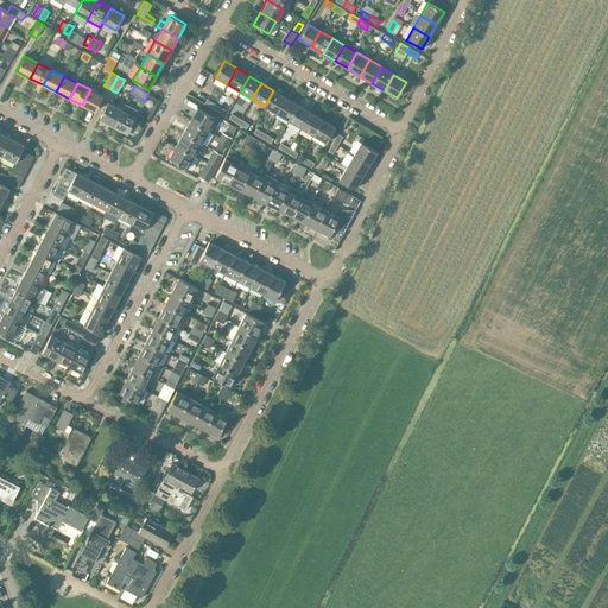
[(90,89),(82,105),(95,111),(102,96),(90,89)]
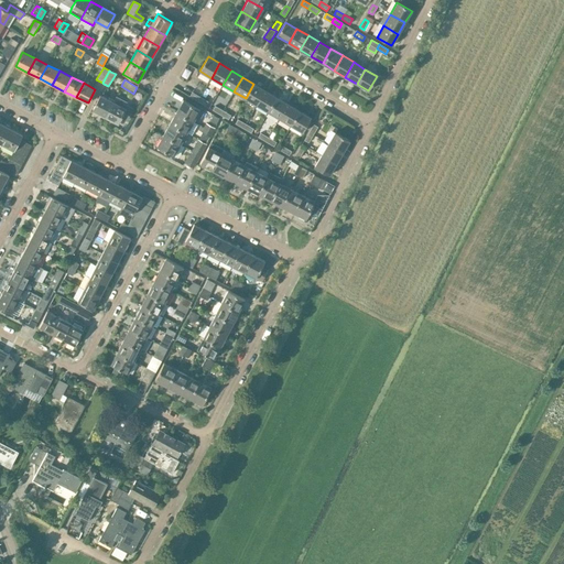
[(257,105),(266,90),(253,84),(246,98),(257,105)]
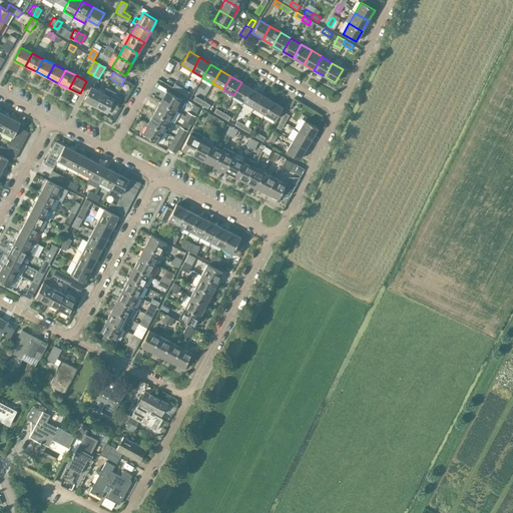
[(243,101),(251,88),(241,82),(233,95),(243,101)]
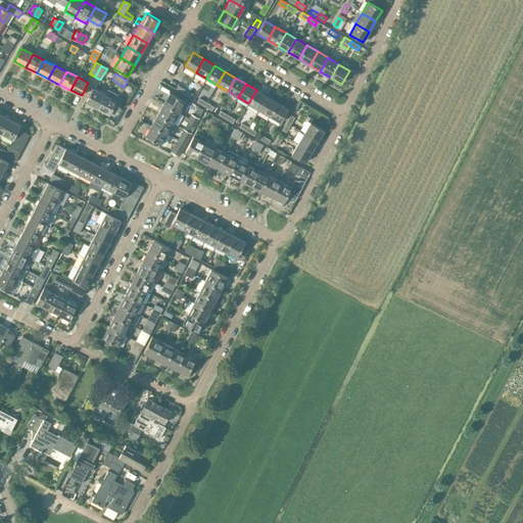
[(98,108),(105,94),(93,88),(86,102),(98,108)]
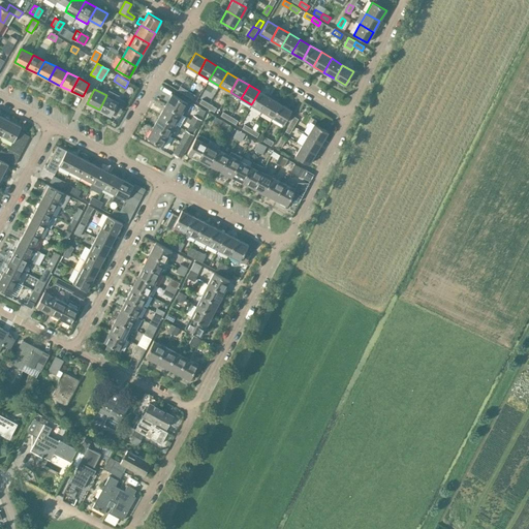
[(106,95),(99,110),(111,116),(113,111),(118,113),(124,101),(123,100),(119,98),(120,96),(109,90),(106,95)]
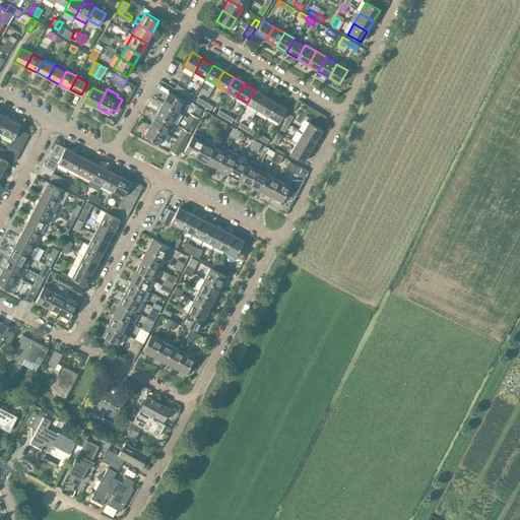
[(184,89),(182,93),(189,98),(192,93),(184,89)]
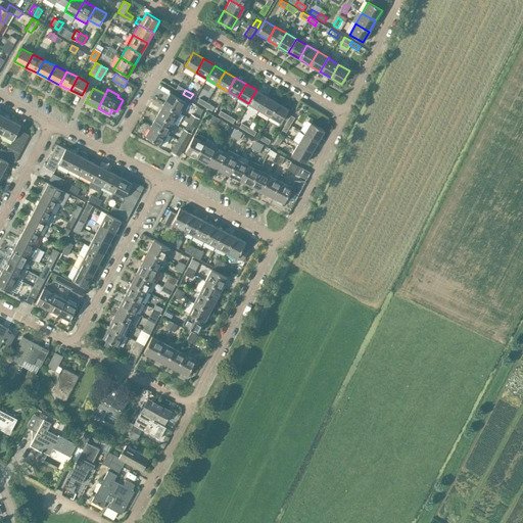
[(258,109),(267,96),(256,90),(248,103),(258,109)]
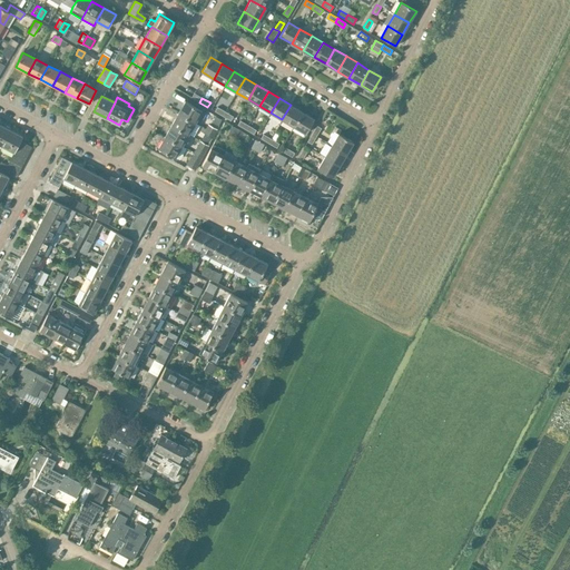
[(178,114),(195,123),(202,110),(185,100),(178,114)]
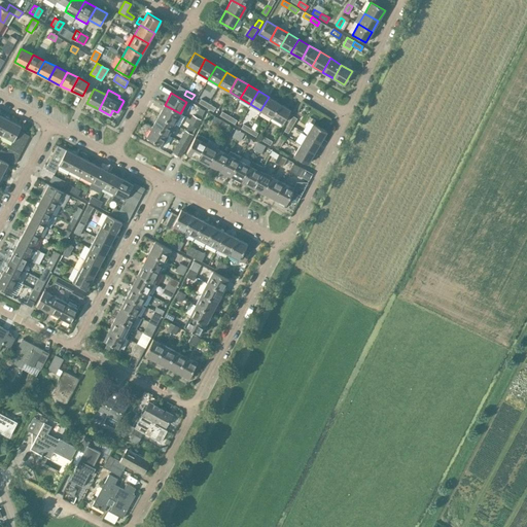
[(272,116),(280,103),(269,97),(260,110),(272,116)]
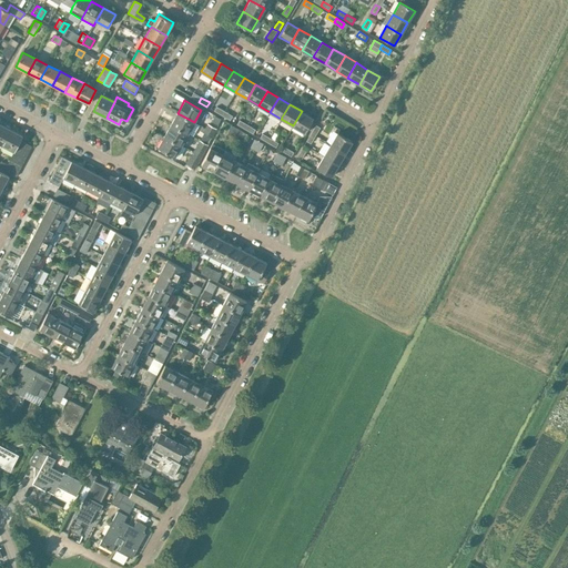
[(224,111),(222,115),(230,120),(232,115),(224,111)]
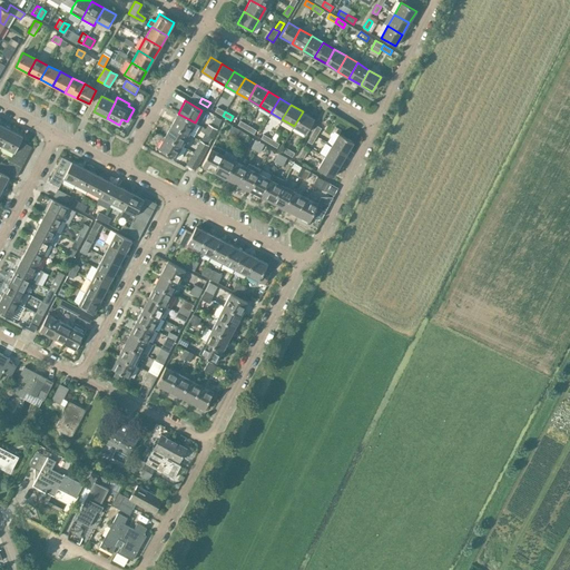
[(303,111),(294,126),(305,134),(314,119),(303,111)]
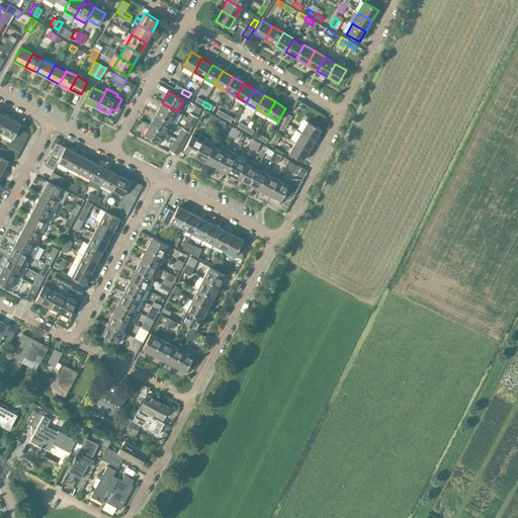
[(177,111),(162,103),(156,113),(171,122),(177,111)]
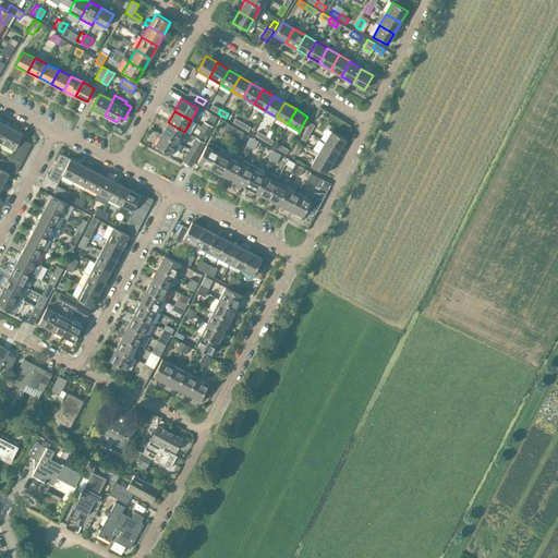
[(0,142),(1,143),(10,126),(0,121),(0,142)]
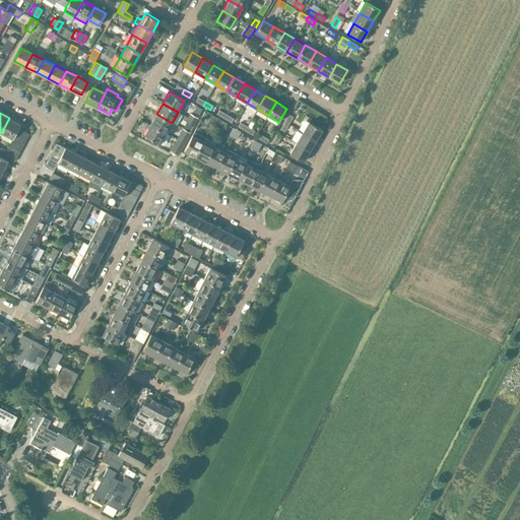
[(172,123),(156,114),(150,125),(166,133),(172,123)]
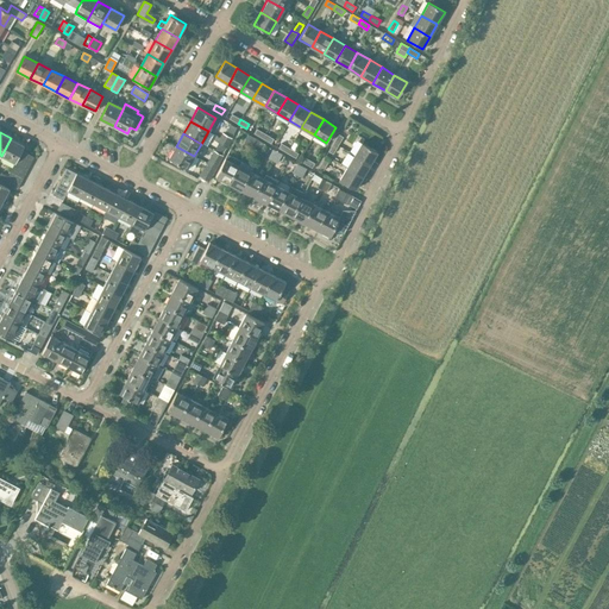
[(220,138),(228,143),(232,138),(223,133),(220,138)]
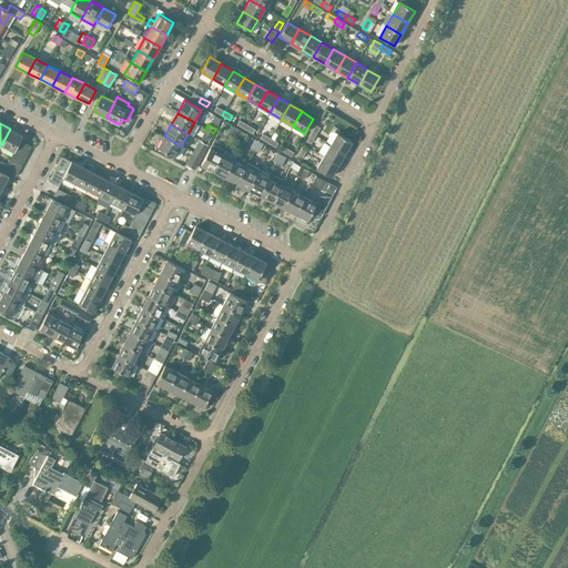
[(247,124),(244,129),(253,133),(255,130),(247,124)]
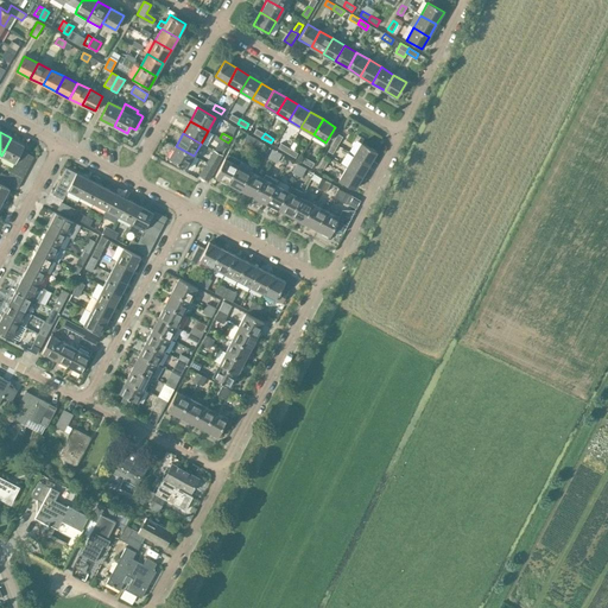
[(333,143),(337,145),(342,137),(337,134),(333,143)]
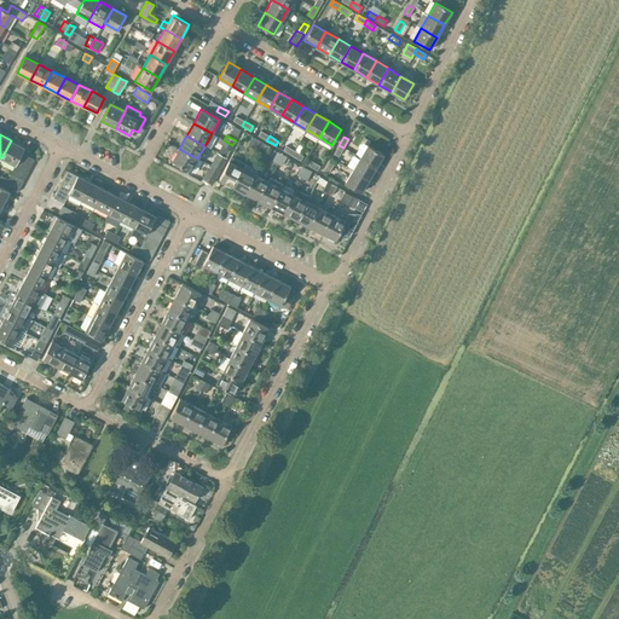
[(18,160),(22,152),(24,148),(11,140),(1,158),(15,166),(18,160)]
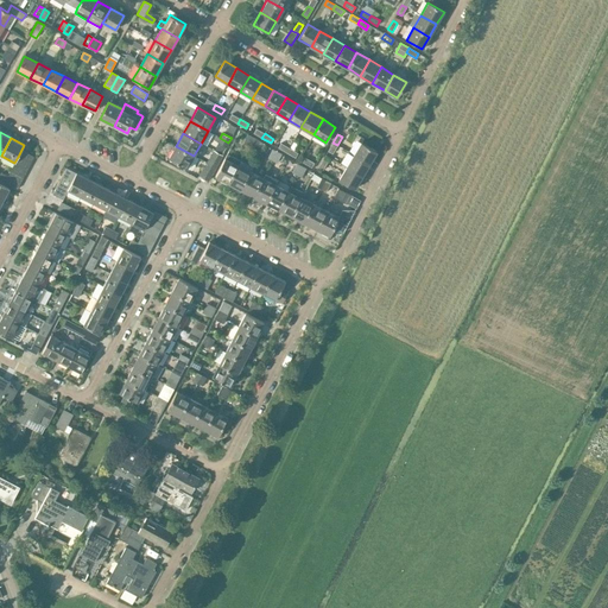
[(354,154),(369,164),(377,152),(361,143),(354,154)]
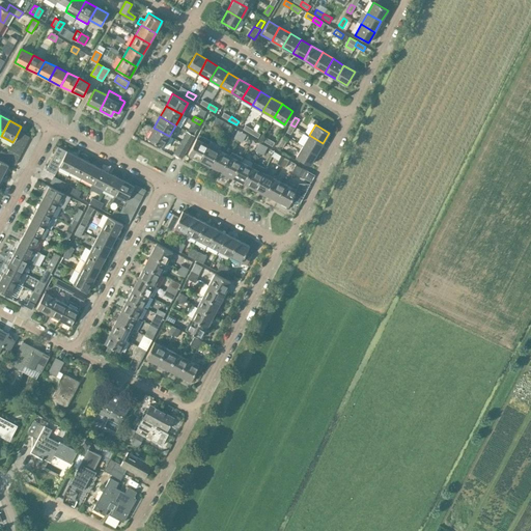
[(169,136),(154,128),(147,138),(163,146),(169,136)]
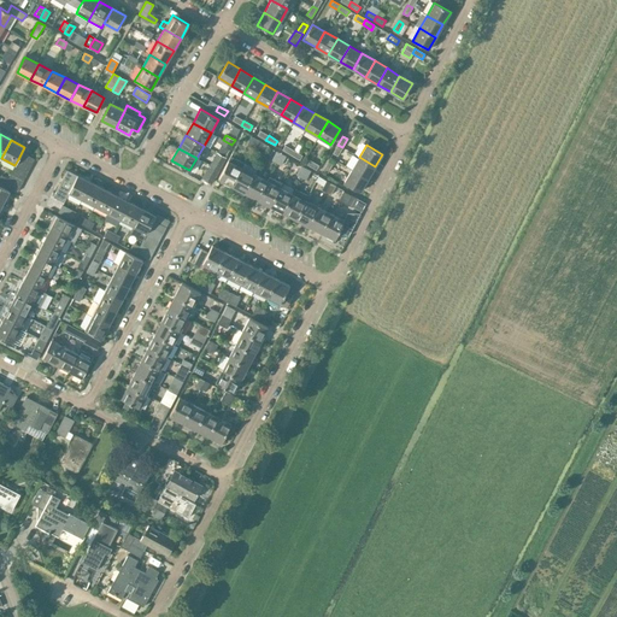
[(293,150),(291,154),(299,160),(303,156),(293,150)]
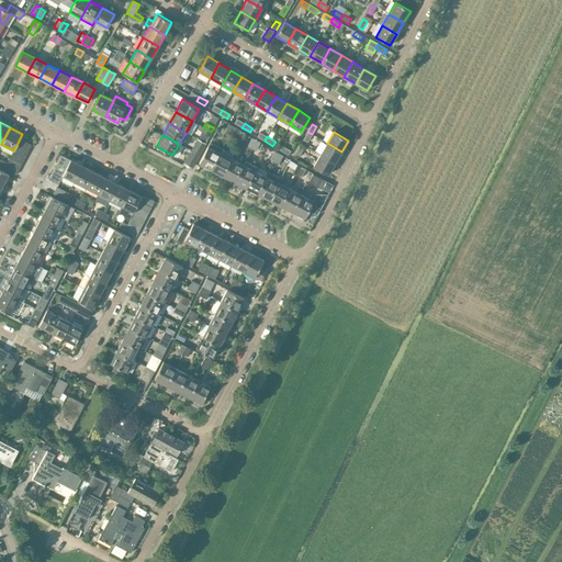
[(20,138),(17,145),(29,152),(32,145),(20,138)]
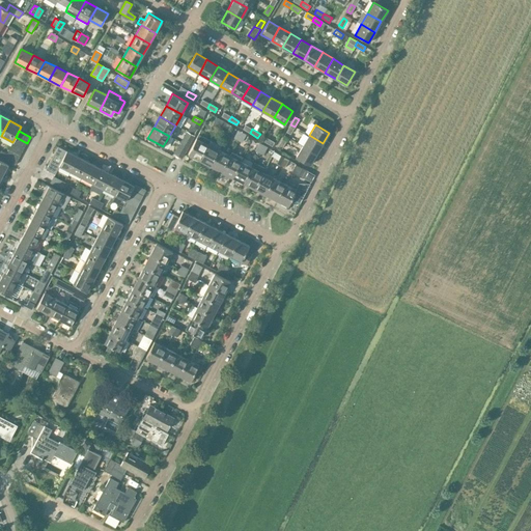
[(187,131),(184,136),(192,140),(194,136),(194,135),(187,131)]
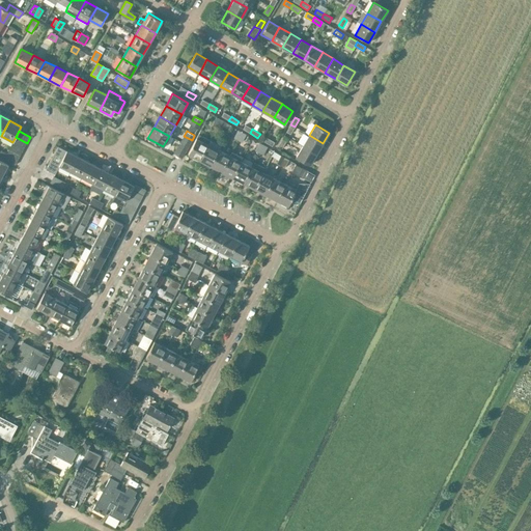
[(238,140),(242,133),(238,131),(233,138),(238,140)]
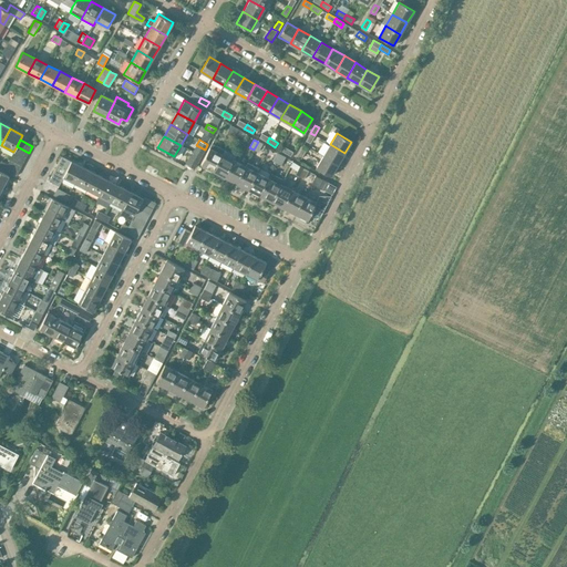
[(212,143),(200,165),(213,171),(223,154),(224,150),(212,143)]
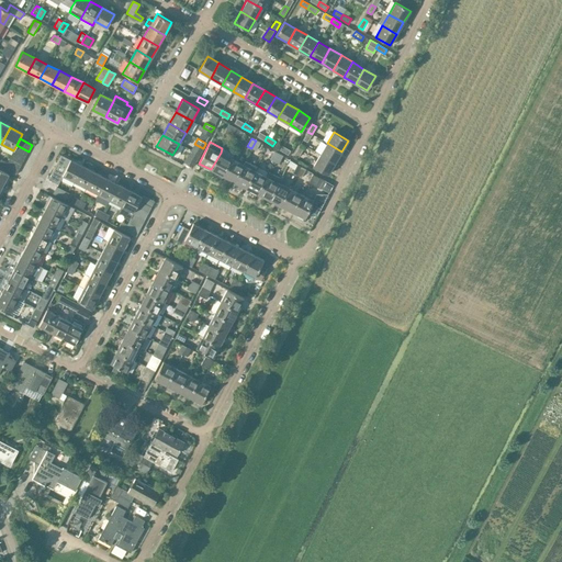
[(321,155),(335,163),(341,152),(327,143),(321,155)]
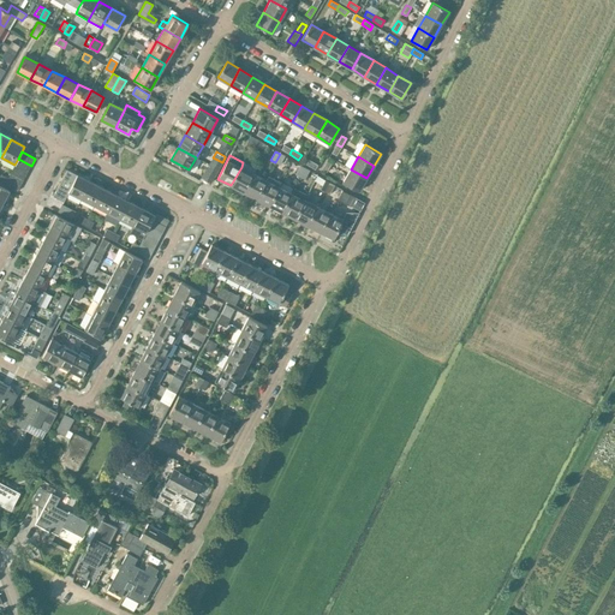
[(15,165),(28,172),(31,166),(18,159),(15,165)]
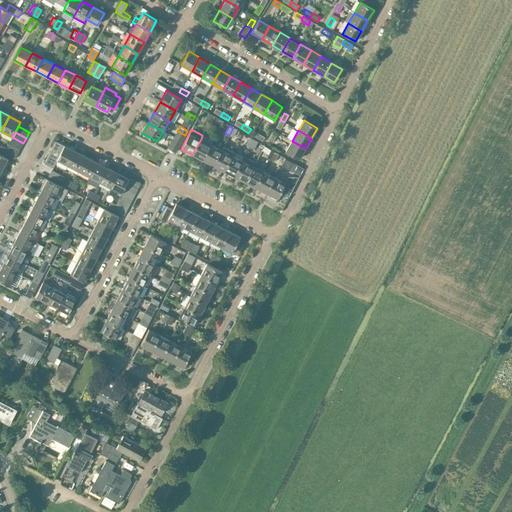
[(257,133),(255,136),(262,141),(264,137),(257,133)]
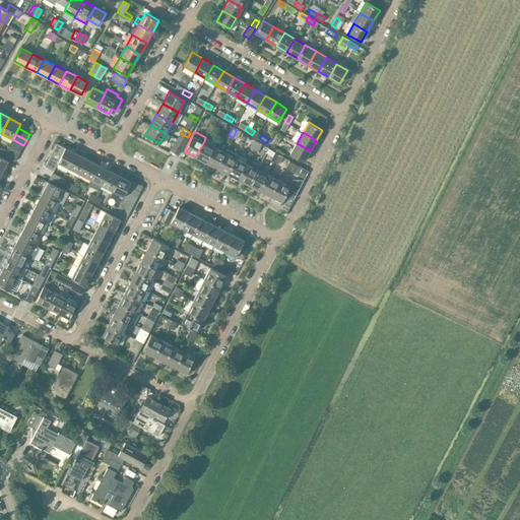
[(280,138),(276,135),(272,143),(276,145),(280,138)]
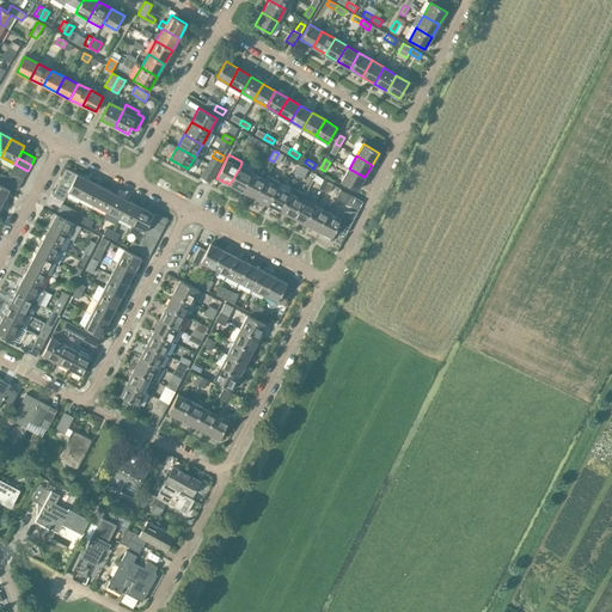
[(28,171),(14,164),(11,171),(24,177),(28,171)]
